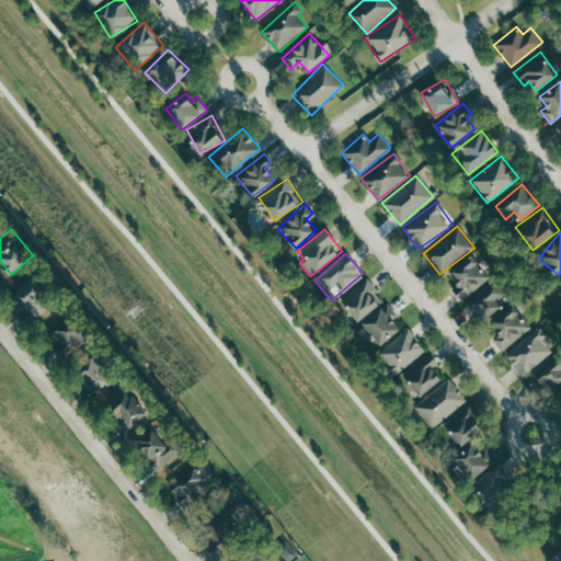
[(462,299),(490,276),(472,254),(445,277),(462,299)]
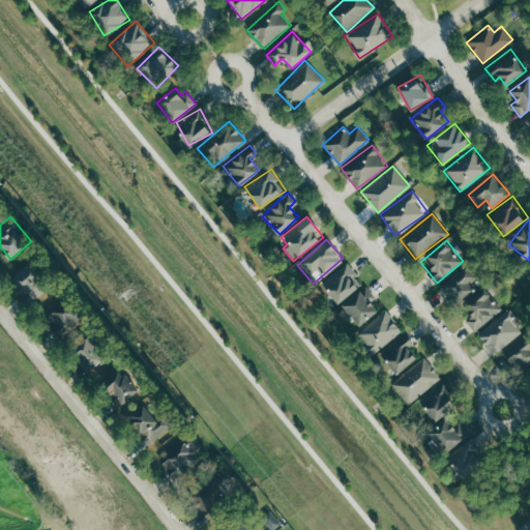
[(30,299),(51,285),(33,261),(13,276),(30,299)]
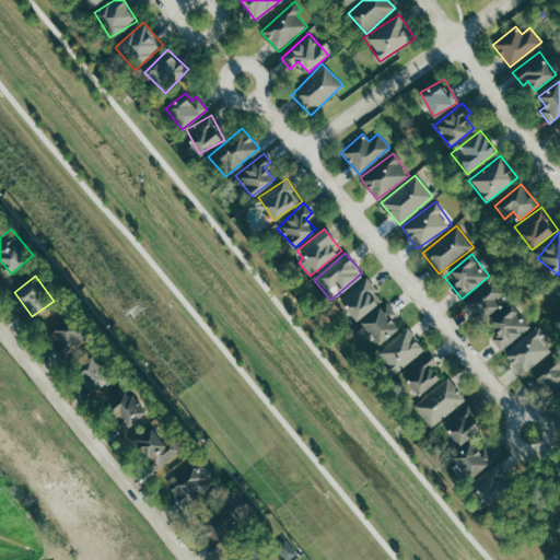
[(358,321),(383,299),(364,278),(339,299),(358,321)]
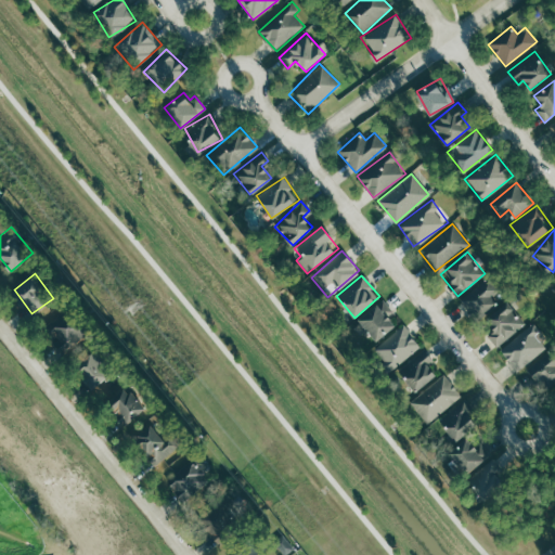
[(500,291),(489,276),(459,300),(476,322),(498,304),(492,297),(500,291)]
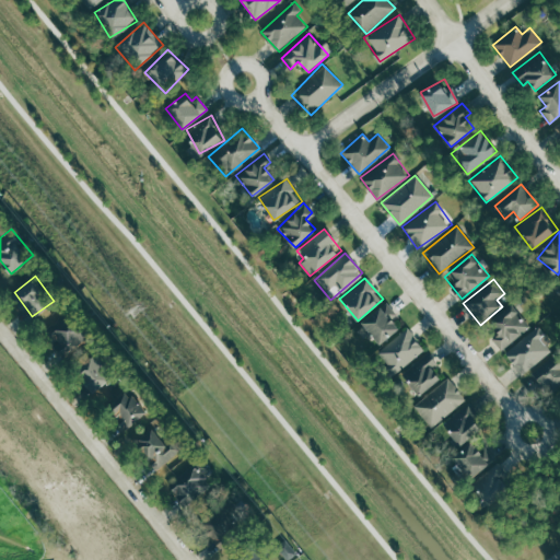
[(44,328),(66,353),(93,329),(71,304),(44,328)]
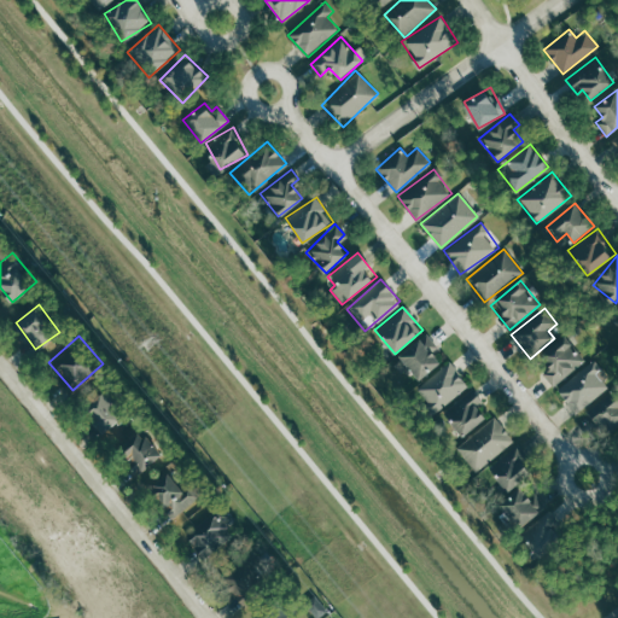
[(547,365),(540,372),(553,386),(584,359),(565,337),(541,357),(547,365)]
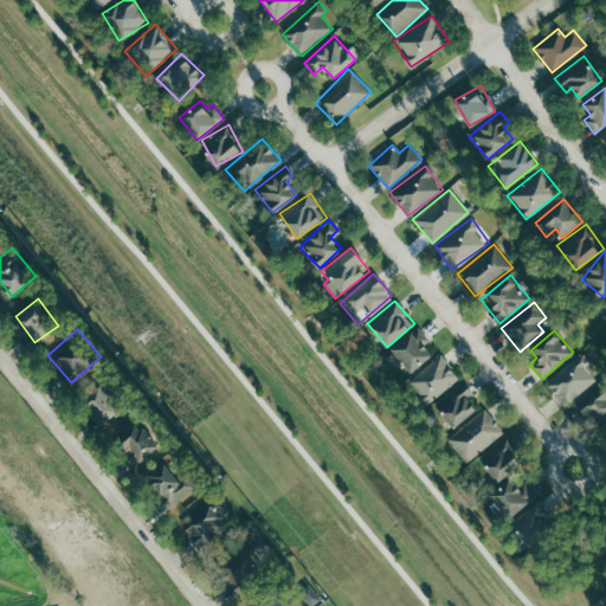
[(433,353),(413,331),(392,350),(412,373),(433,353)]
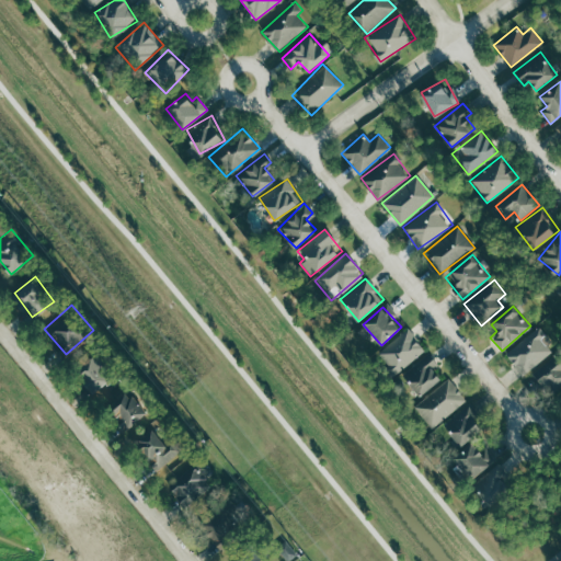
[(424,350),(407,329),(379,352),(396,373),(424,350)]
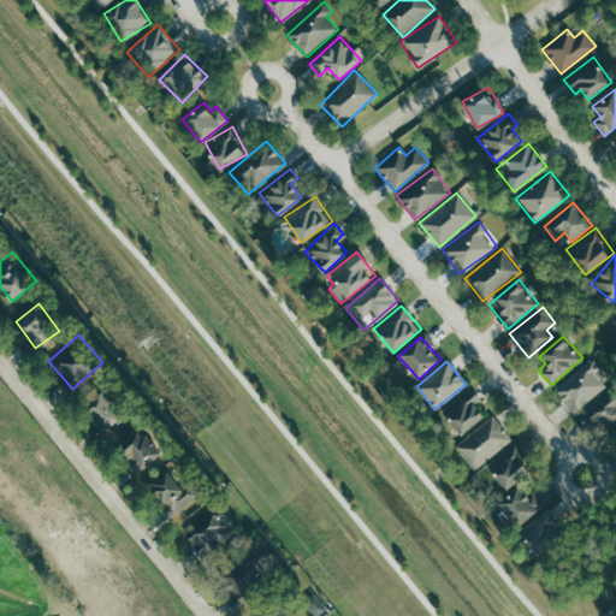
[(590,361),(555,388),(572,412),(608,385),(590,361)]
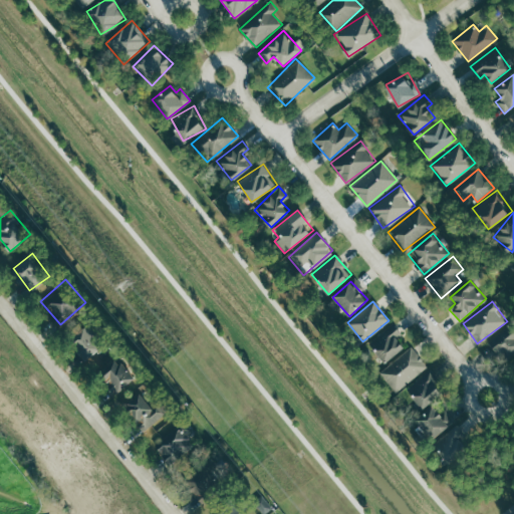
[(513,320),(488,341),(504,360),(513,351),(513,320)]
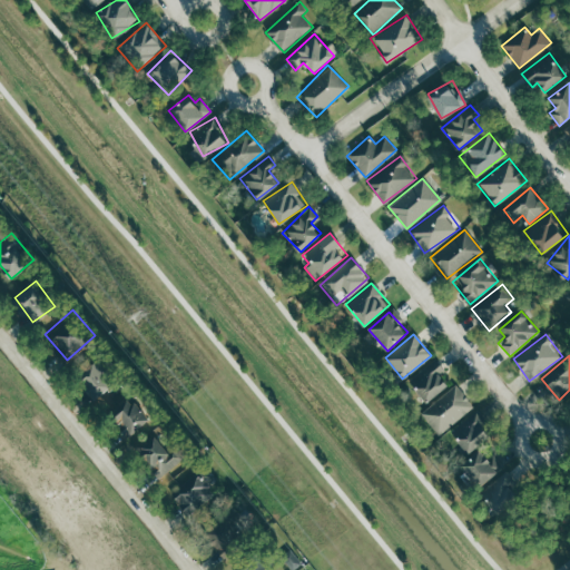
[(116,380),(97,359),(76,375),(95,397),(116,380)]
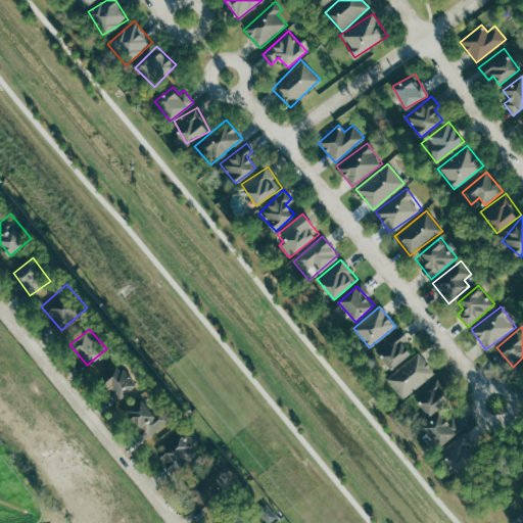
[(390,370),(416,350),(400,329),(375,348),(390,370)]
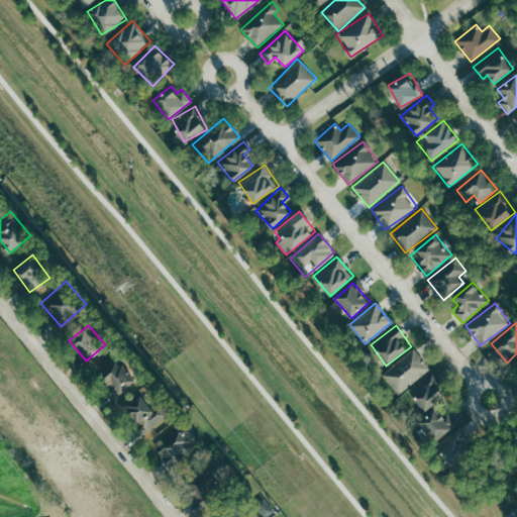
[(397,395),(428,368),(412,348),(381,376),(397,395)]
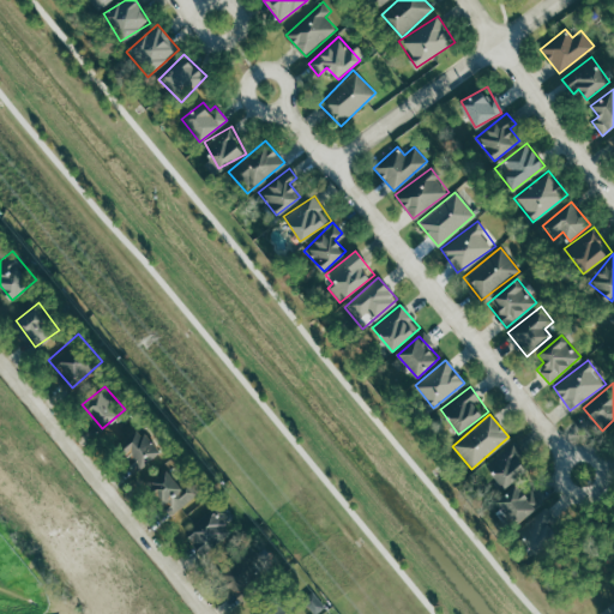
[(116,446),(145,465),(160,444),(131,425),(116,446)]
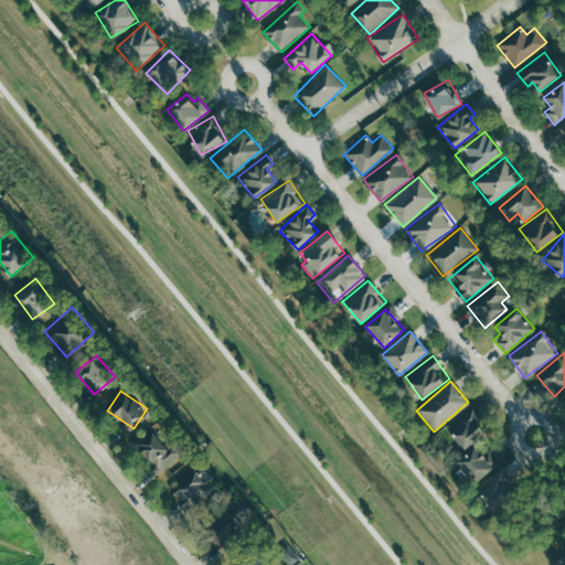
[(457,445),(484,439),(479,412),(451,418),(457,445)]
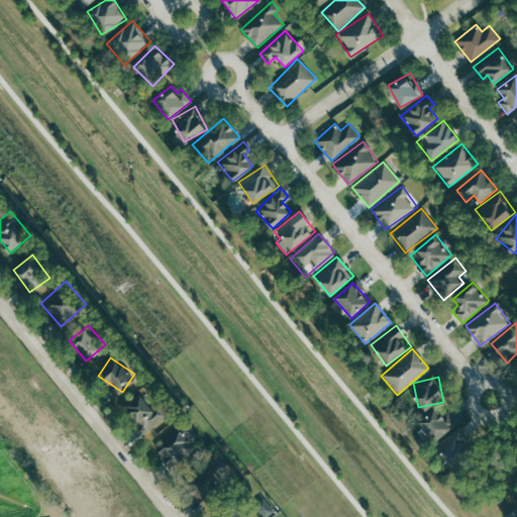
[(150,408),(141,395),(124,406),(141,432),(166,416),(157,404),(150,408)]
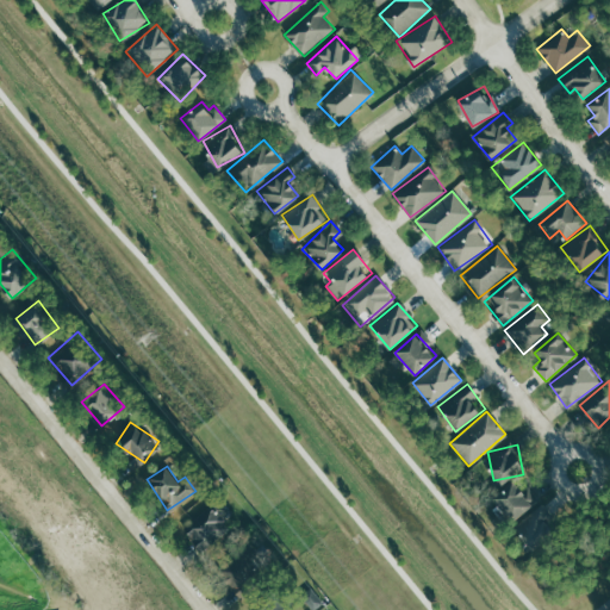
[(537,500),(527,487),(522,492),(514,483),(493,499),(512,522),(537,500)]
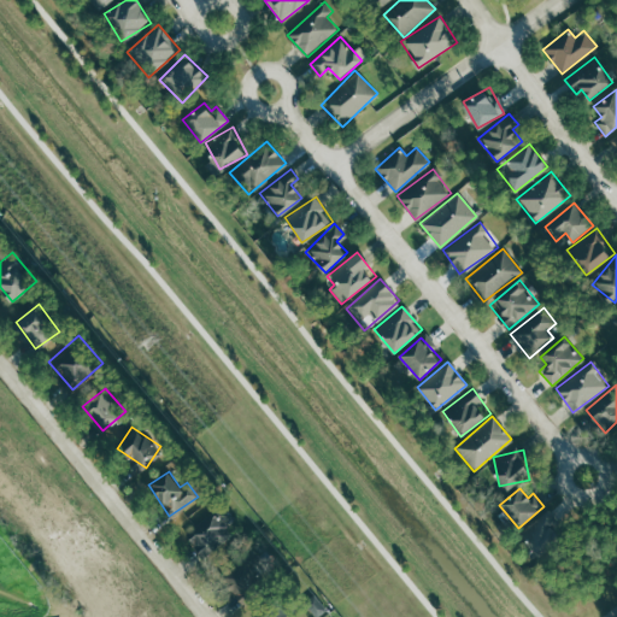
[(233,530),(211,509),(183,535),(205,558),(233,530)]
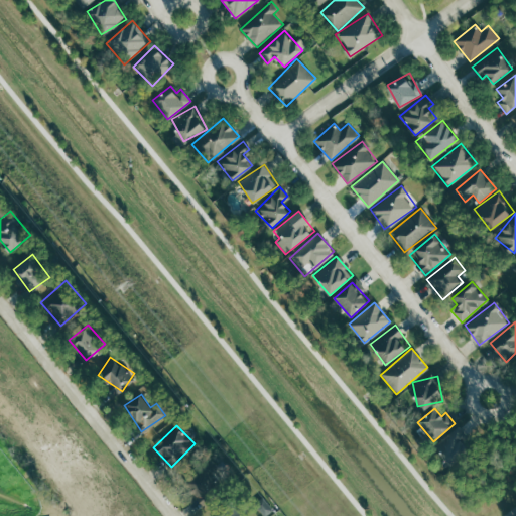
[(469,439),(459,426),(434,445),(452,467),(472,450),(465,442),(469,439)]
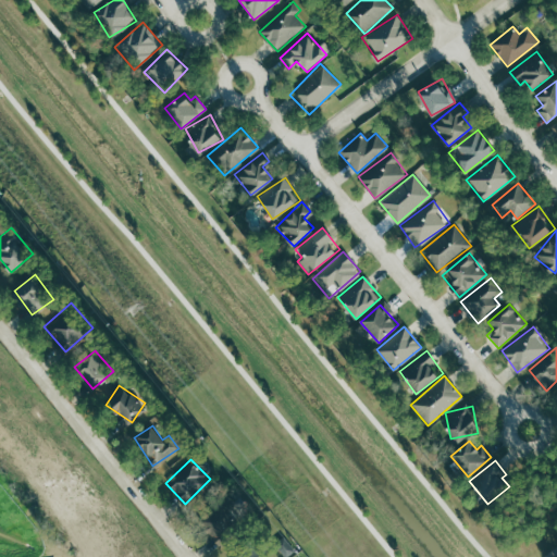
[(233,506),(226,497),(198,520),(218,546),(243,528),(229,509),(233,506)]
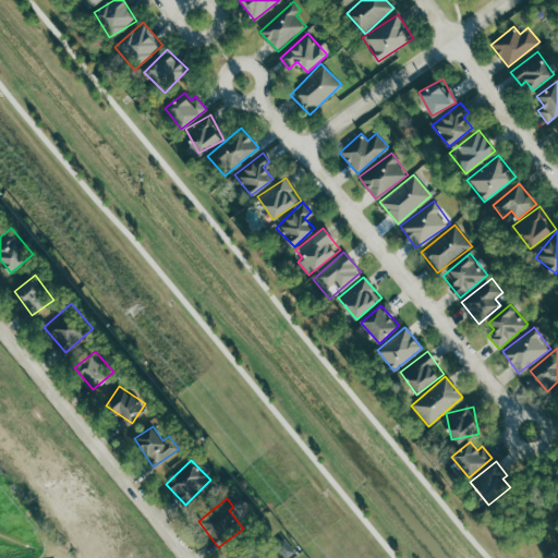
[(231,557),(269,557),(270,557),(252,538),(231,557)]
